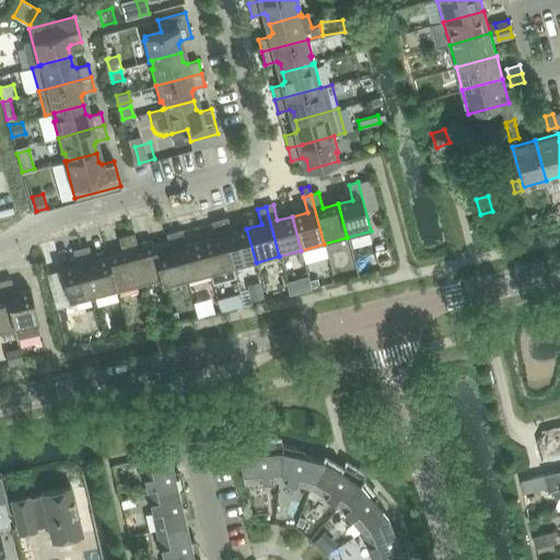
[(220,220),(233,269),(256,263),(246,229),(232,233),(228,218),(220,220)]
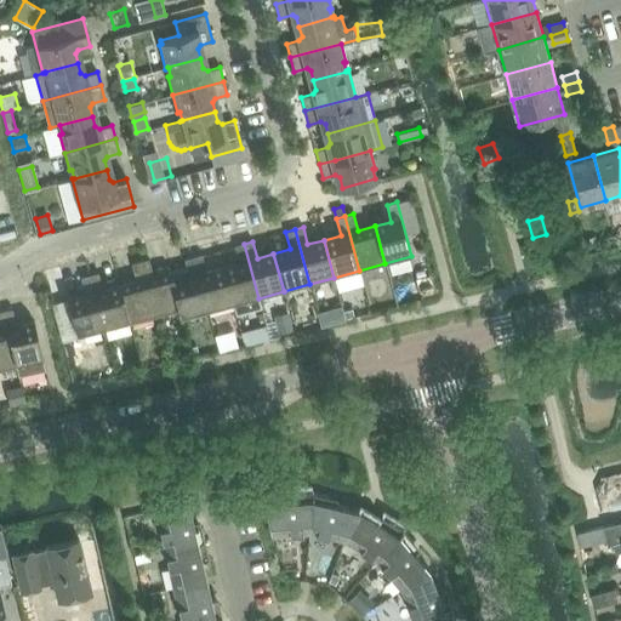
[(223,267),(233,305),(258,298),(244,244),(235,245),(240,262),(223,267)]
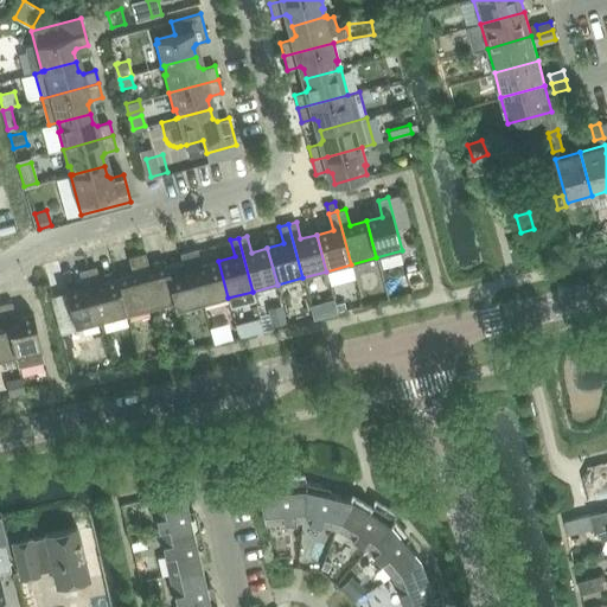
[(189,251),(203,305),(228,298),(218,261),(202,266),(197,249),(189,251)]
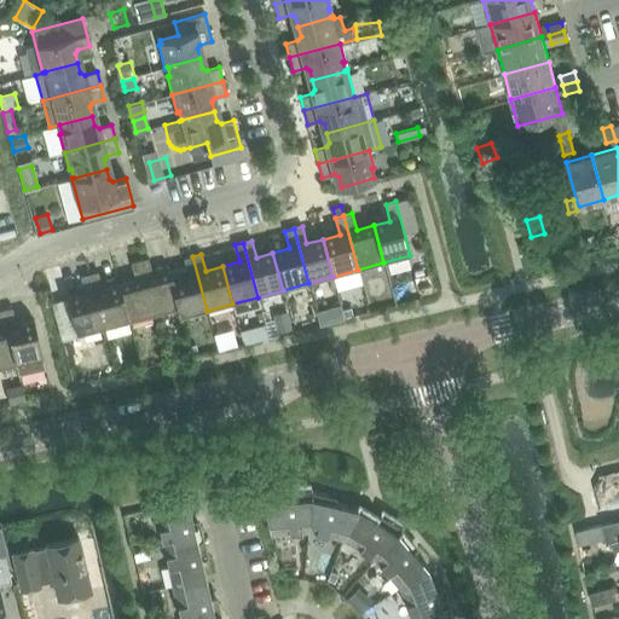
[(189,276),(174,279),(172,279),(179,308),(178,308),(180,318),(207,311),(192,256),(184,259),(189,276)]
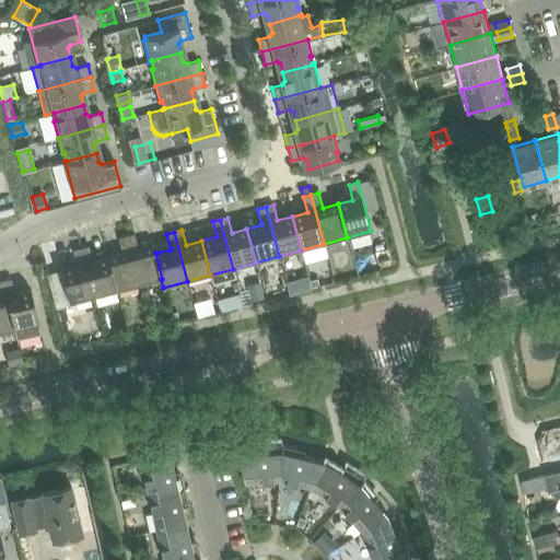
[(162,279),(155,253),(158,253),(154,244),(138,248),(135,233),(126,235),(139,284),(161,279),(162,279)]
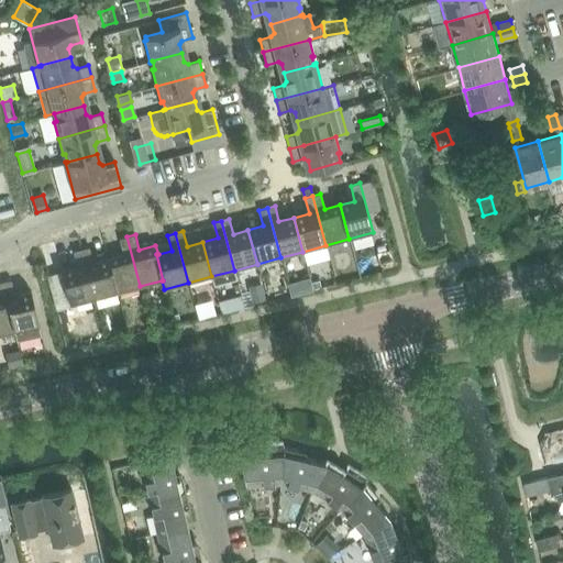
[(123,254),(108,258),(118,293),(140,286),(127,236),(119,239),(123,254)]
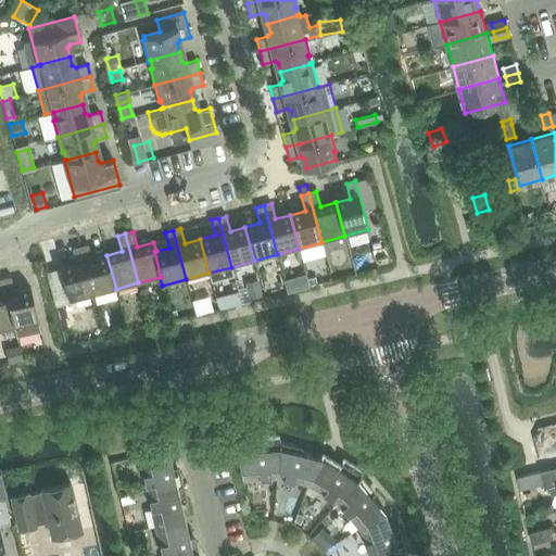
[(88,244),(80,247),(93,295),(116,289),(106,255),(92,260),(88,244)]
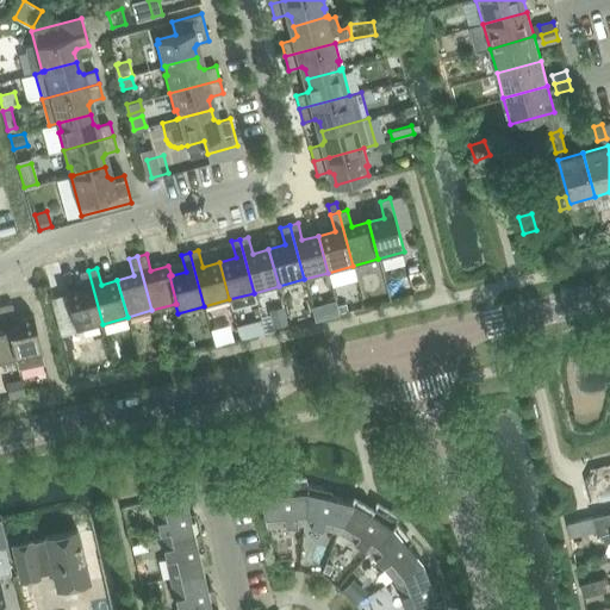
[(76,331),(103,324),(88,271),(80,273),(83,290),(67,294),(76,331)]
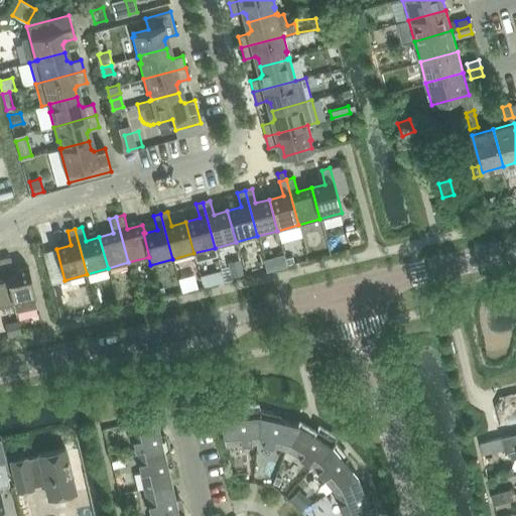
[(351,230),(347,236),(350,248),(361,245),(357,229),(351,230)]
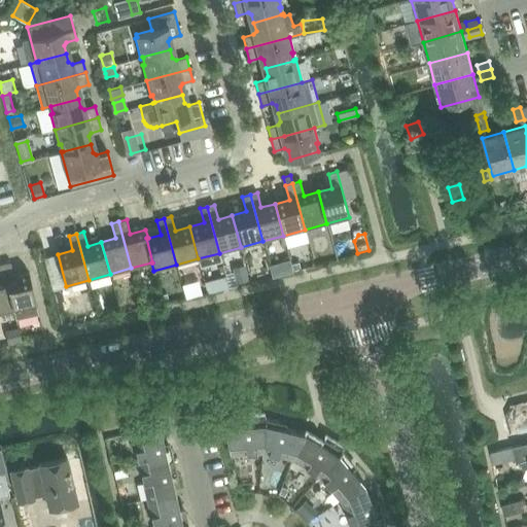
[(58,254),(44,257),(53,289),(66,286),(58,254)]
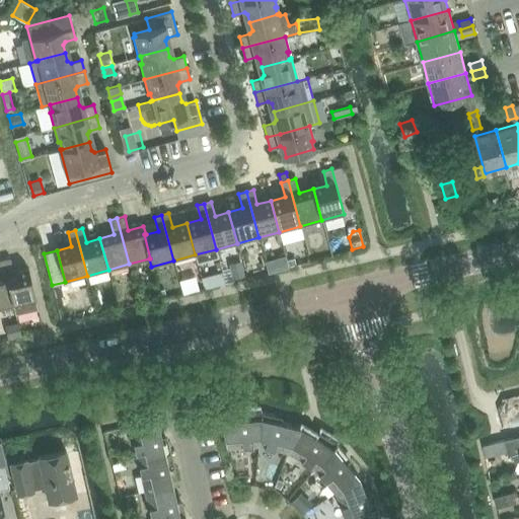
[(15,313),(38,308),(28,269),(13,273),(10,258),(3,260),(13,306),(15,313)]
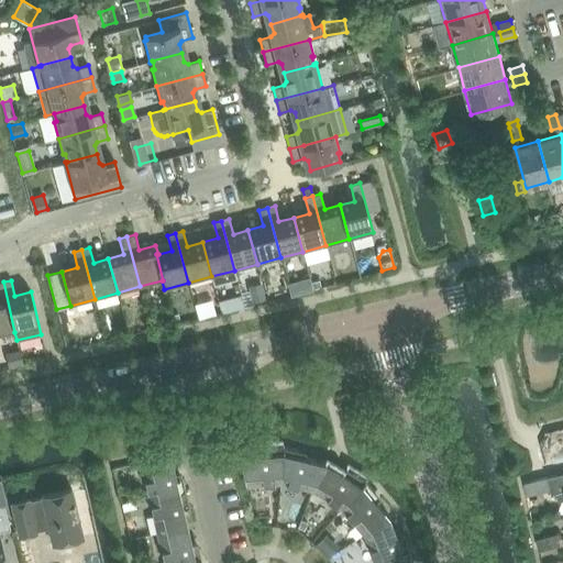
[(0,334),(14,332),(3,282),(0,282),(0,334)]
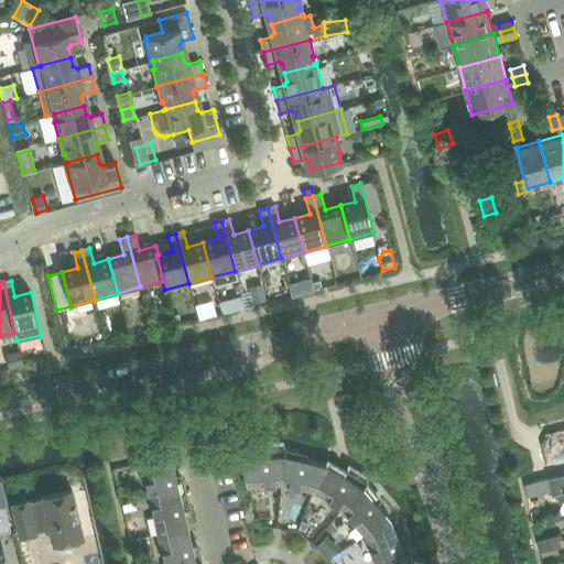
[(261,284),(249,288),(250,292),(253,304),(266,301),(261,284)]
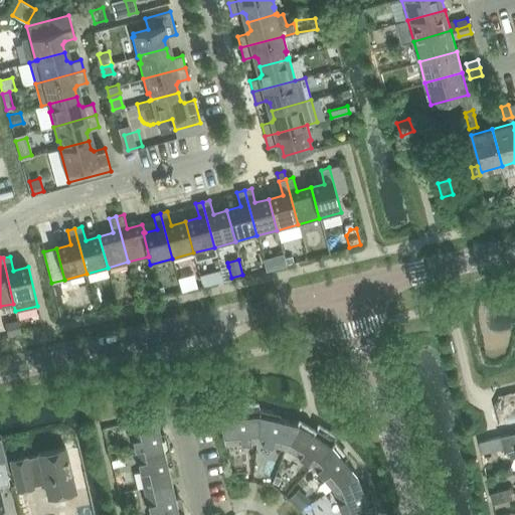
[(181,265),(184,279),(202,276),(199,261),(181,265)]
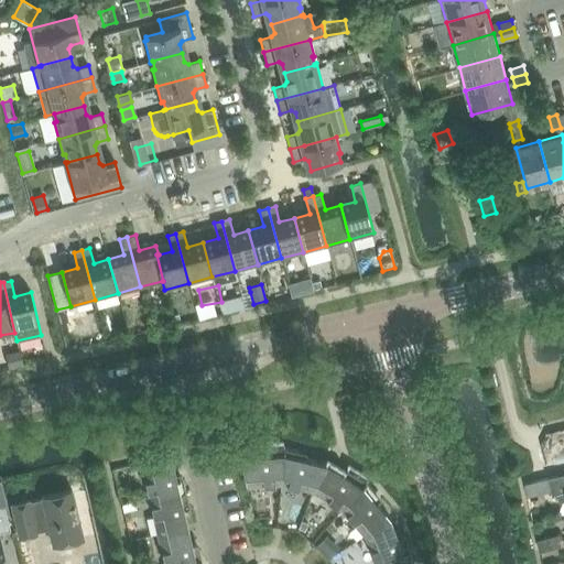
[(19,350),(6,354),(9,368),(22,365),(19,350)]
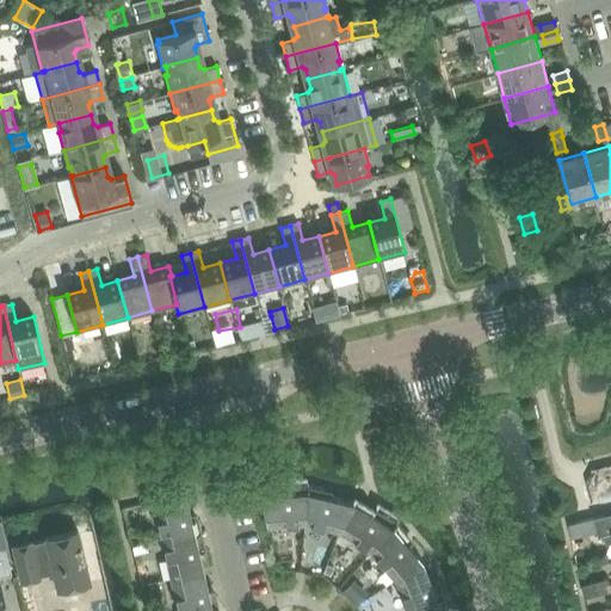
[(307,483),(291,486),(292,492),(259,494),(267,528),(304,524),(307,483)]
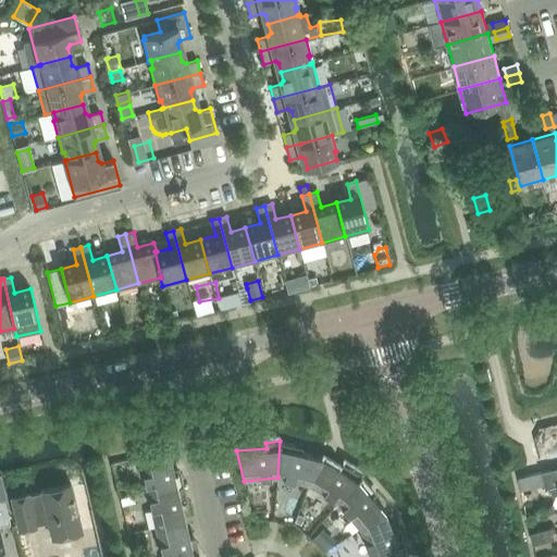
[(280,441),(277,478),(309,485),(321,458),(293,450),(294,445),(280,441)]
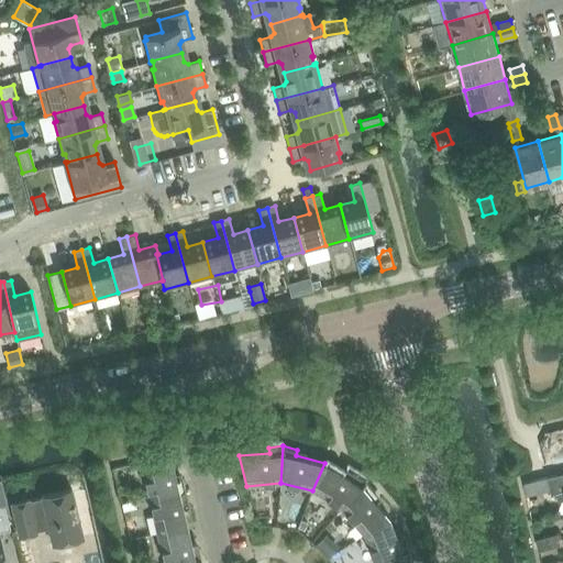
[(185,488),(183,479),(177,481),(170,454),(141,462),(148,497),(185,488)]
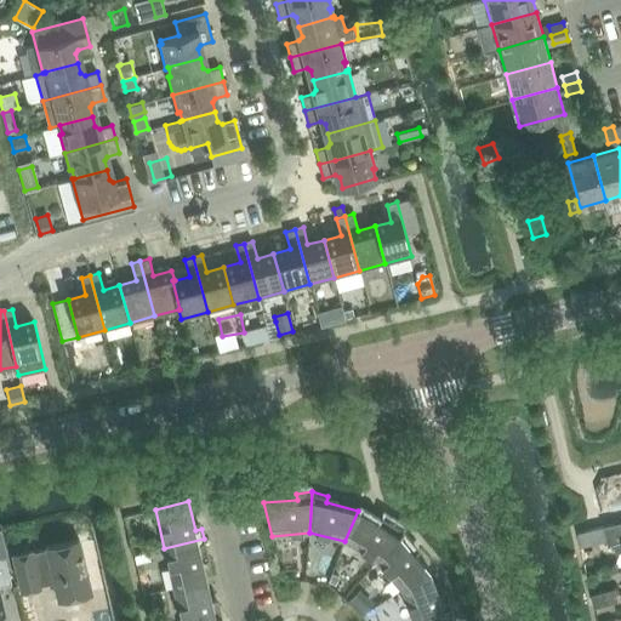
[(358,511),(345,541),(376,562),(403,530),(389,522),(386,528),(358,511)]
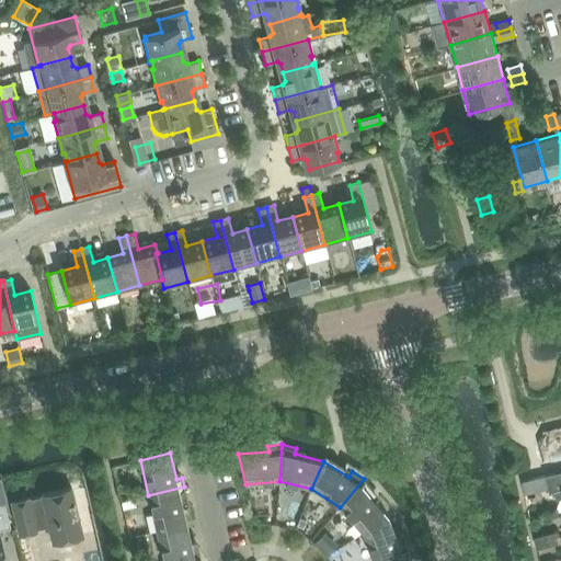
[(560,471),(546,474),(548,483),(560,479),(560,471)]
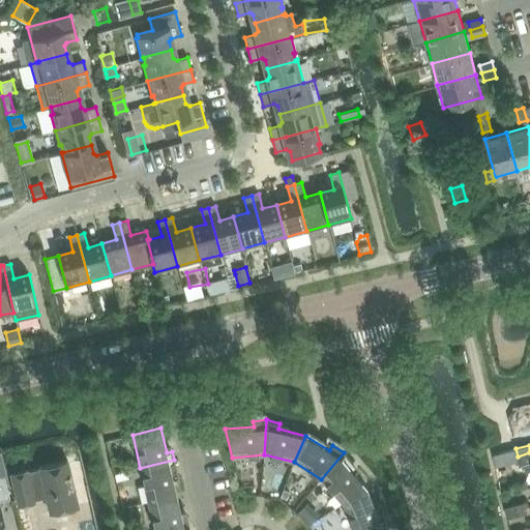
[(342,503),(366,488),(349,467),(353,463),(344,452),(321,479),(342,503)]
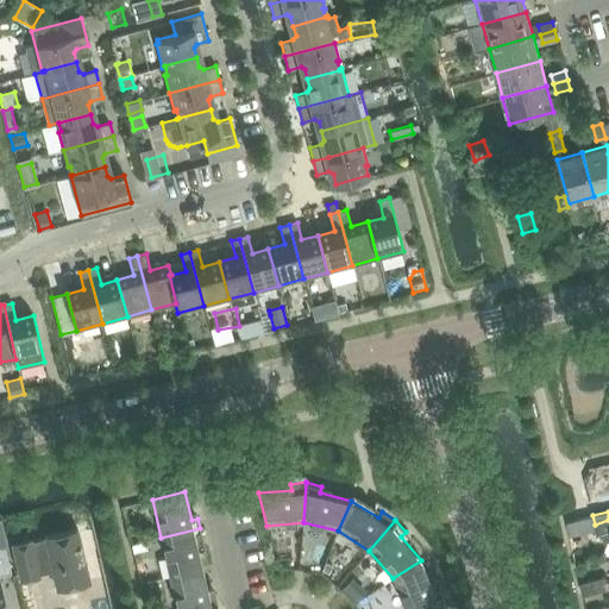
[(603,532),(606,541),(608,540),(608,520),(595,525),(597,533),(603,532)]
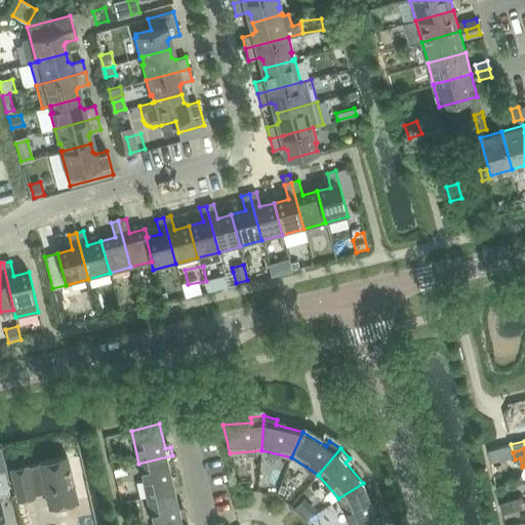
[(172,455),(138,463),(147,496),(174,490),(169,466),(174,465),(172,455)]
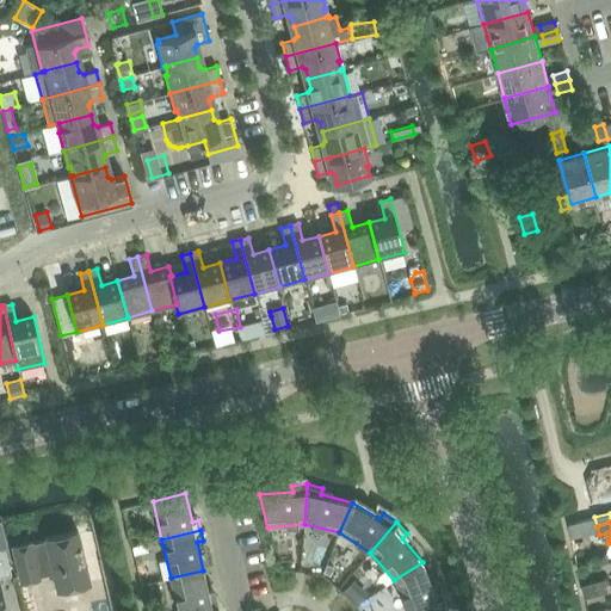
[(90,582),(78,531),(12,547),(20,581),(39,578),(38,572),(51,568),(57,590),(90,582)]
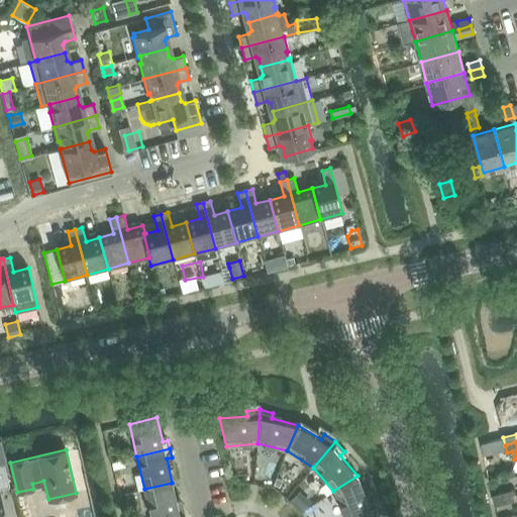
[(125,466),(123,459),(112,462),(113,469),(125,466)]
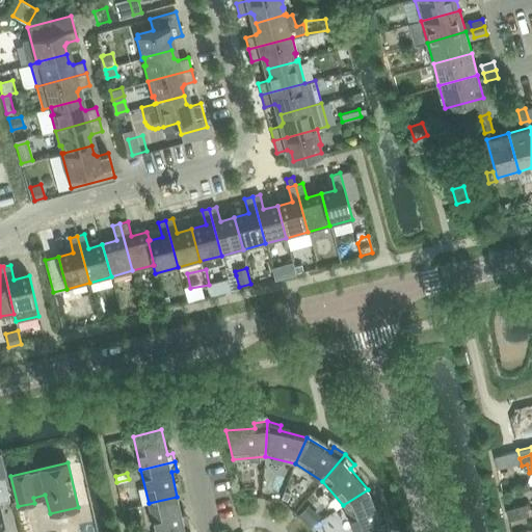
[(0,527),(4,527),(0,509),(0,502),(9,500),(4,477),(0,478),(0,527)]
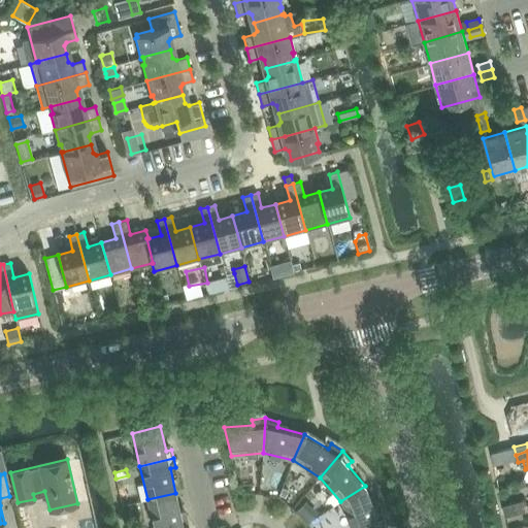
[(340,501),(351,527),(362,527),(369,527),(388,527),(386,522),(382,509),(375,512),(365,486),(340,501)]
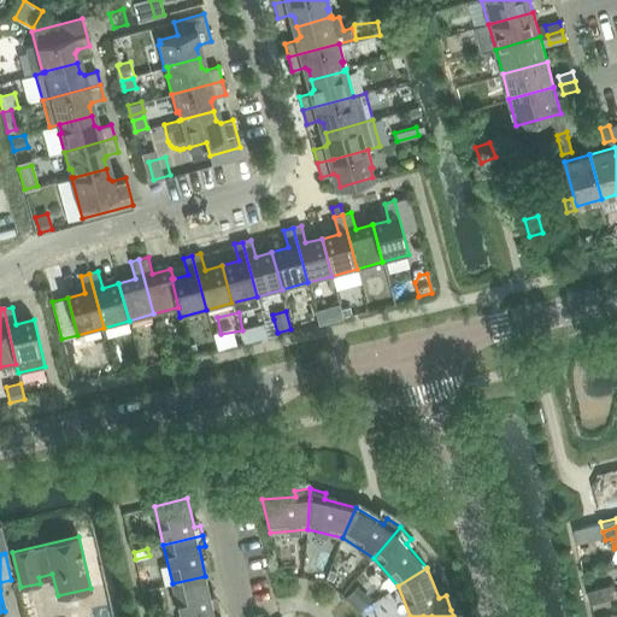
[(330,570),(327,579),(333,581),(336,574),(330,570)]
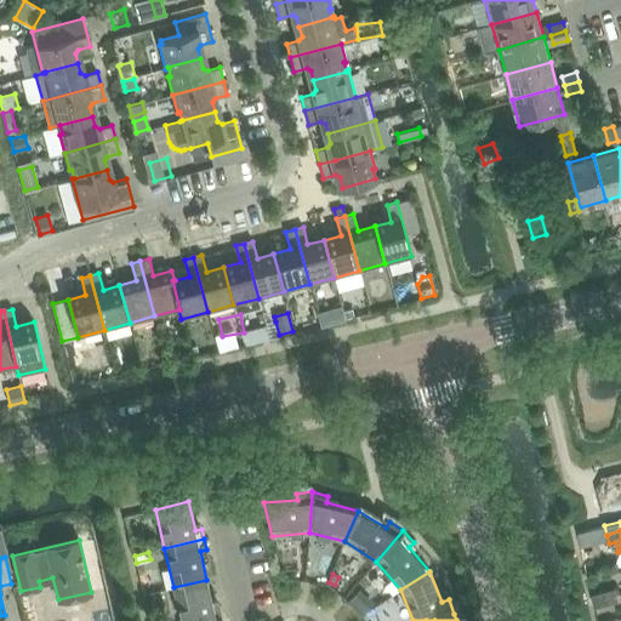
[(206,580),(174,587),(181,620),(205,620),(222,617),(220,607),(214,609),(206,580)]
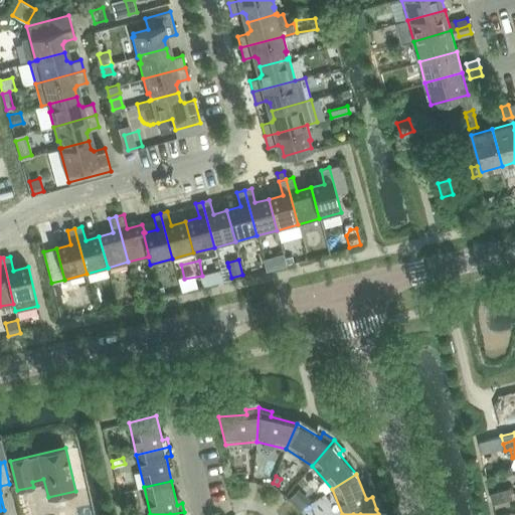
[(501,491),(503,501),(513,499),(511,488),(501,491)]
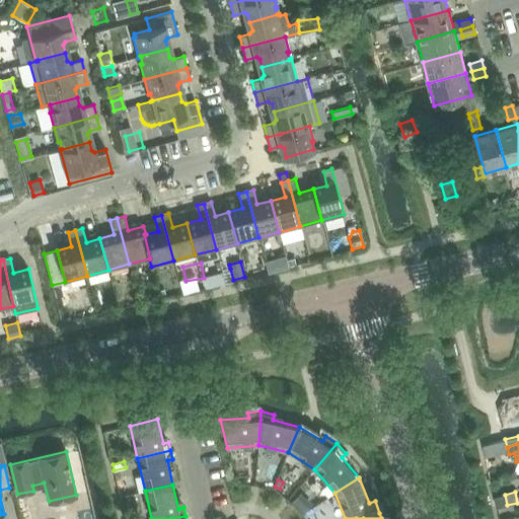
[(507,505),(505,495),(495,497),(497,507),(507,505)]
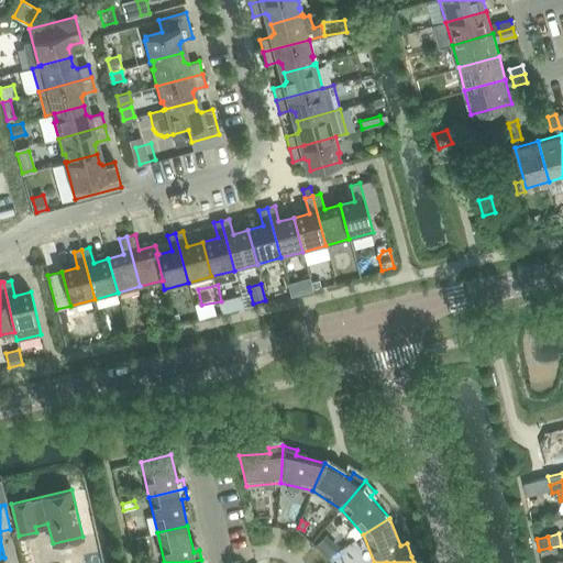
[(145,538),(135,540),(138,550),(147,548),(145,538)]
